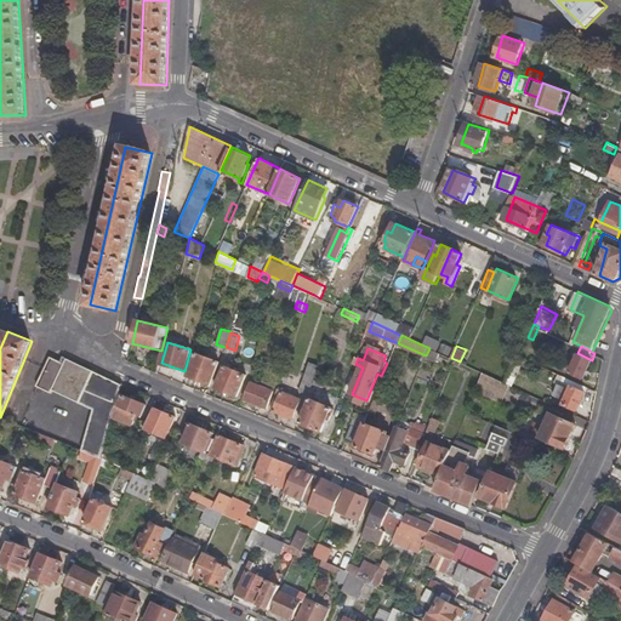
[(429,348),(426,355),(438,362),(442,353),(440,353),(429,348)]
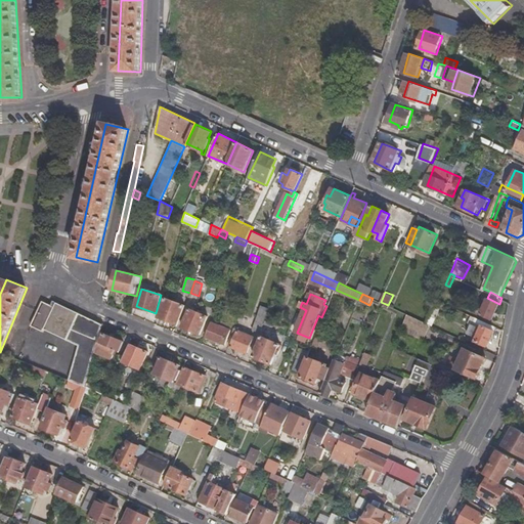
[(160,316),(177,323),(184,304),(166,298),(160,316)]
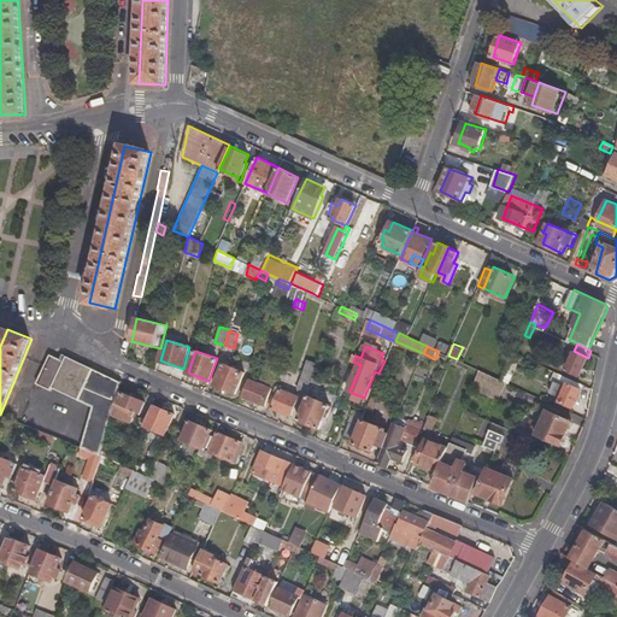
[(580,376),(588,358),(574,351),(565,370),(580,376)]
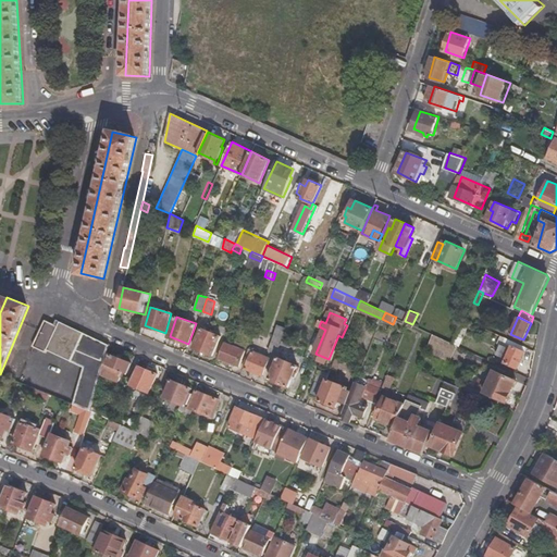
[(470,326),(472,321),(466,318),(463,323),(470,326)]
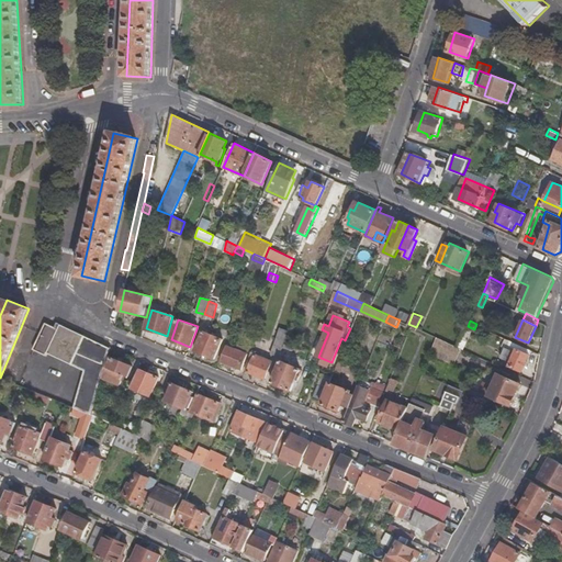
[(85,370),(75,408),(90,414),(92,409),(102,378),(109,356),(111,347),(60,324),(59,328),(46,323),(34,349),(46,356),(47,352),(85,370)]
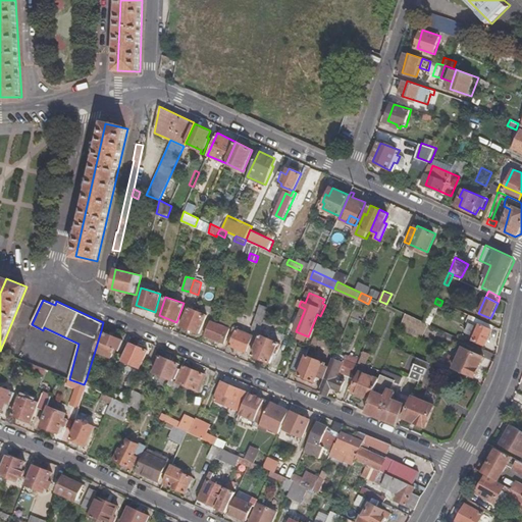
[(267,313),(269,309),(261,306),(253,328),(261,331),(261,330),(264,323),(267,314),(267,313)]
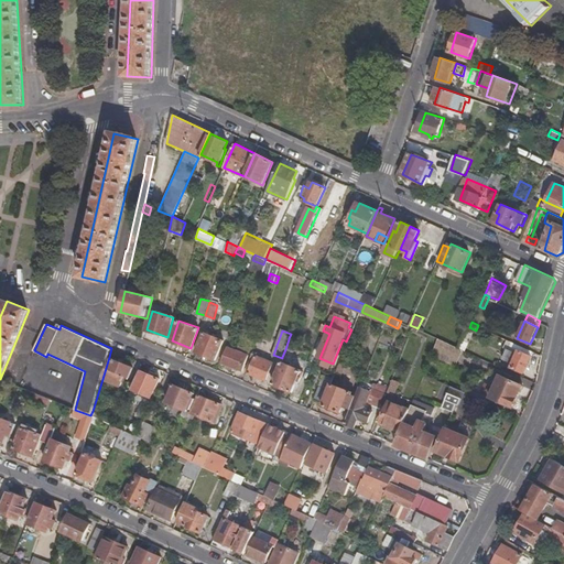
[(215,359),(224,339),(205,332),(197,351),(215,359)]
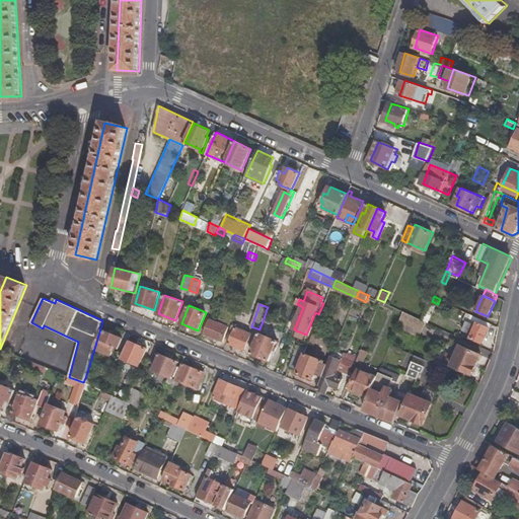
[(419,336),(425,320),(423,320),(404,311),(398,326),(419,336)]
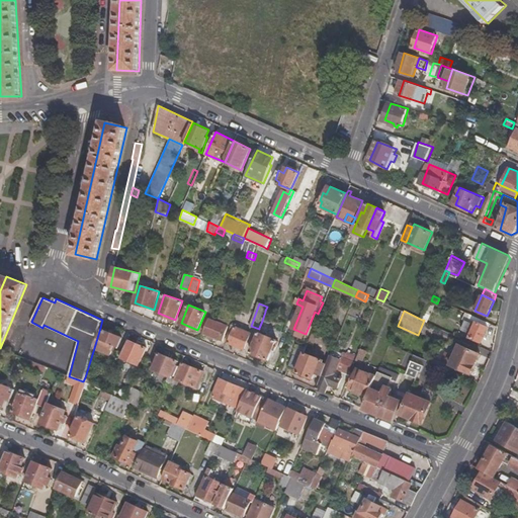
[(265,312),(262,321),(269,324),(273,314),(265,312)]
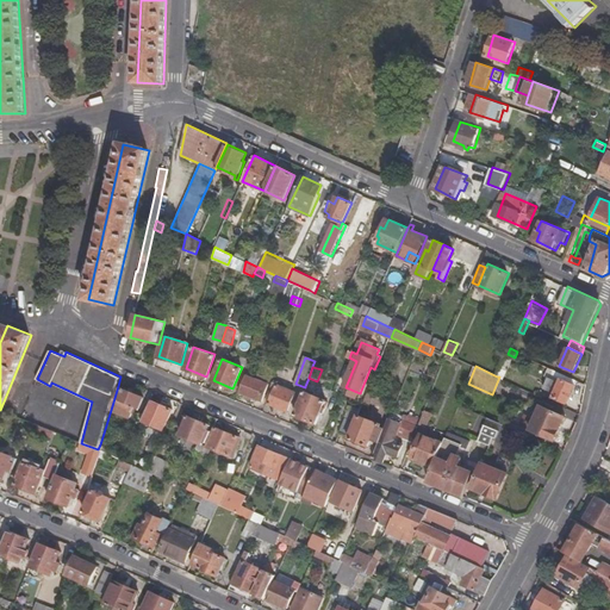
[(574,384),(577,379),(556,369),(555,374),(561,378),(574,384)]
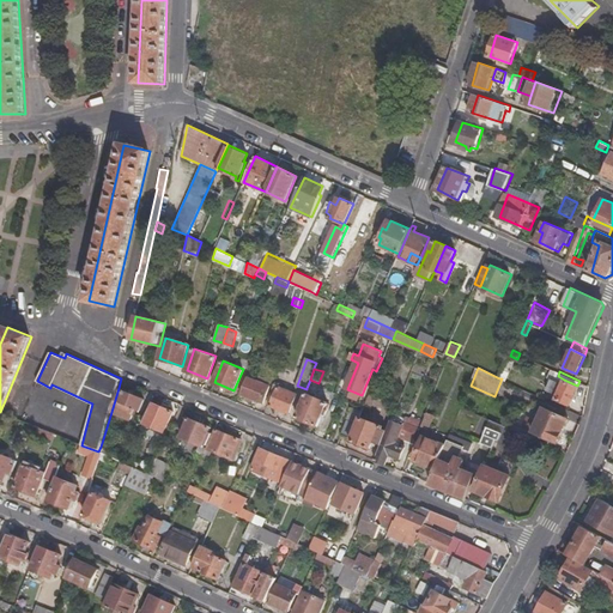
[(265,404),(271,386),(249,377),(242,394),(248,396),(247,400),(250,402),(253,399),(255,400),(265,404)]
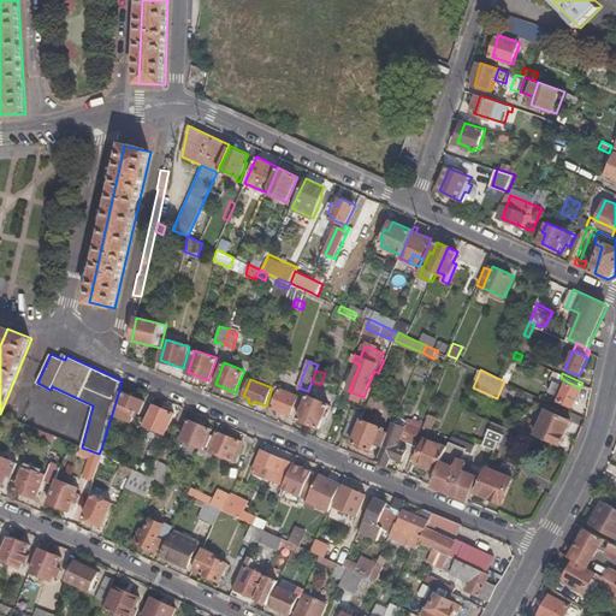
[(573,406),(580,388),(567,381),(566,384),(562,383),(557,395),(561,396),(560,398),(573,406)]
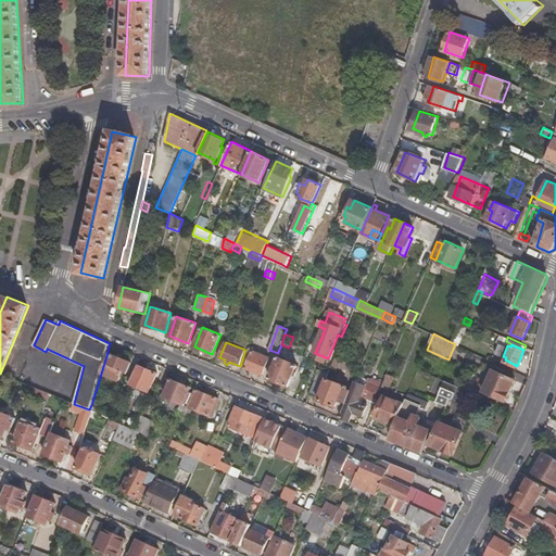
[(267,357),(249,350),(242,367),(262,375),(267,357)]
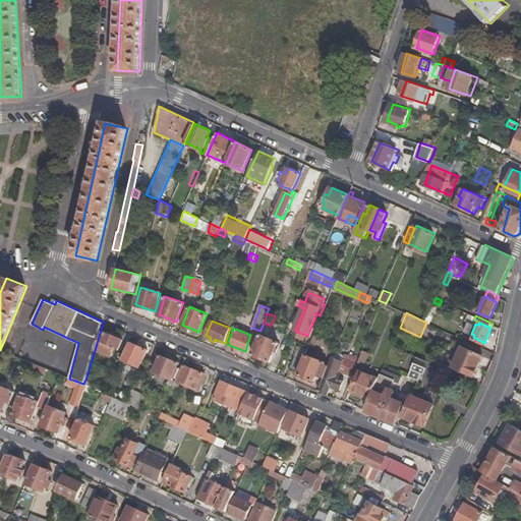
[(322,330),(317,328),(311,342),(315,344),(322,330)]
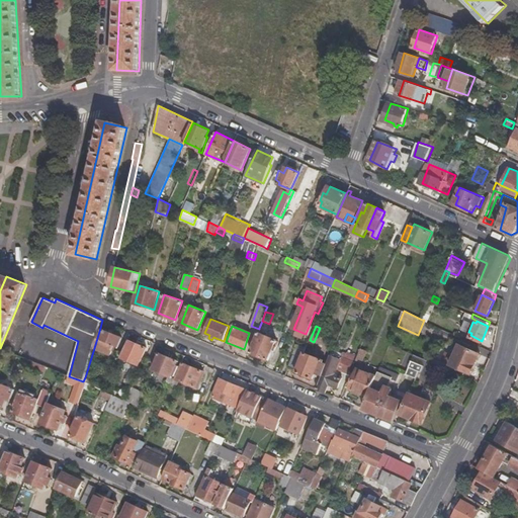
[(121,337),(100,328),(94,348),(110,354),(114,345),(118,347),(121,337)]
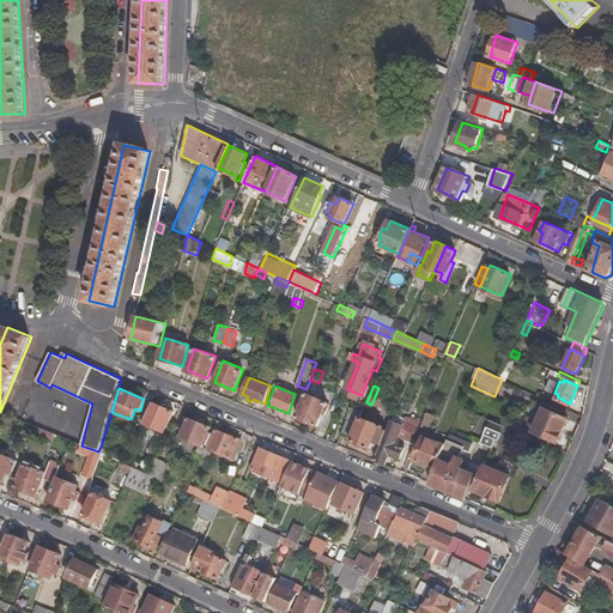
[(328,402),(308,394),(297,418),(317,426),(323,414),(325,416),(327,410),(328,410),(329,405),(327,404),(328,402)]
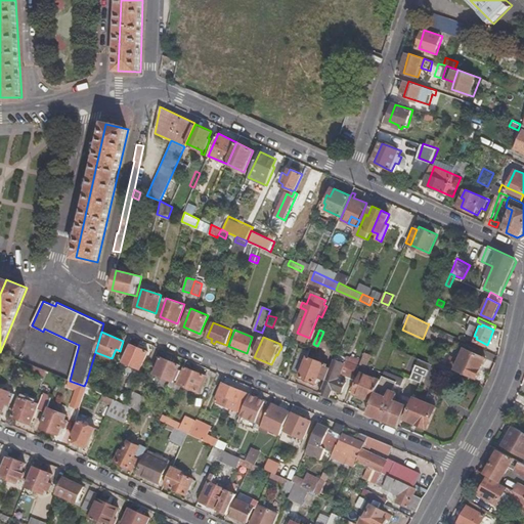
[(148,351),(131,343),(123,361),(140,369),(148,351)]
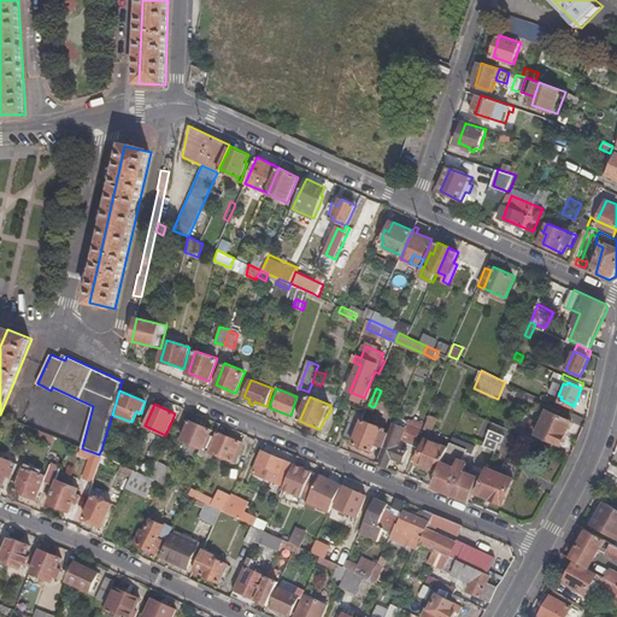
[(363,419),(365,412),(356,407),(351,419),(362,423),(363,419)]
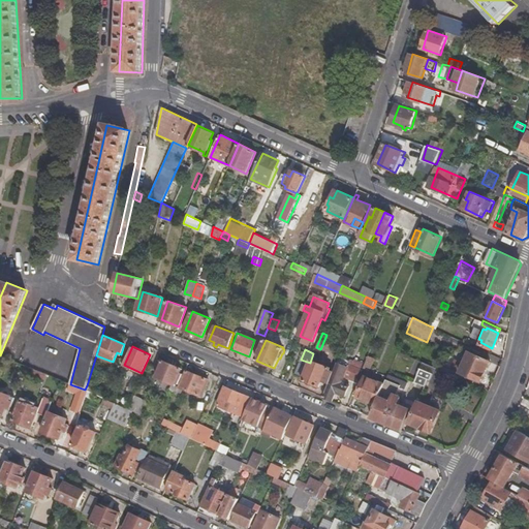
[(481,381),(490,360),(470,350),(461,372),(481,381)]
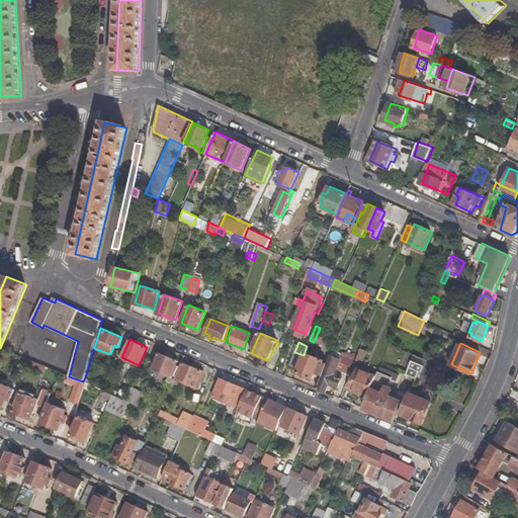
[(350,374),(352,371),(349,370),(355,355),(348,352),(347,353),(346,353),(346,354),(334,348),(328,363),(323,373),(317,389),(326,392),(330,383),(339,387),(343,377),(338,375),(336,374),(338,369),(350,374)]
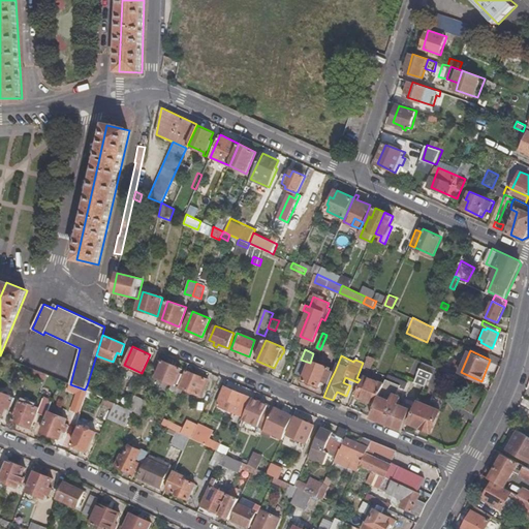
[(374,359),(369,355),(364,367),(370,369),(374,359)]
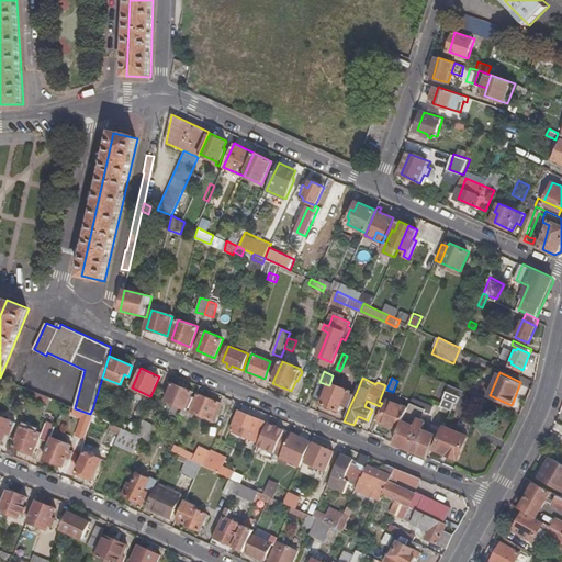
[(314,394),(324,398),(329,385),(319,382),(314,394)]
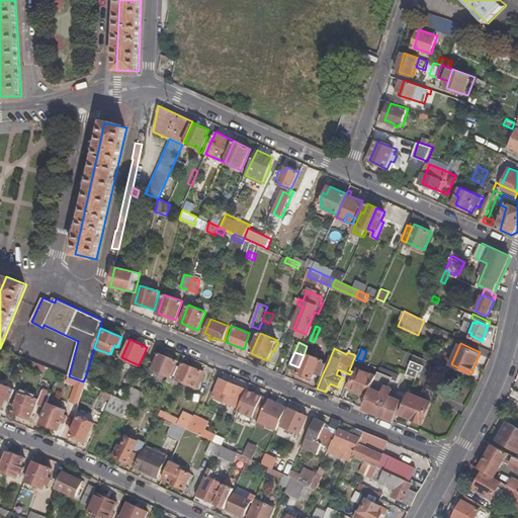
[(323,360),(305,352),(304,355),(298,367),(297,370),(314,376),(316,370),(323,373),(328,363),(323,361),(323,360)]
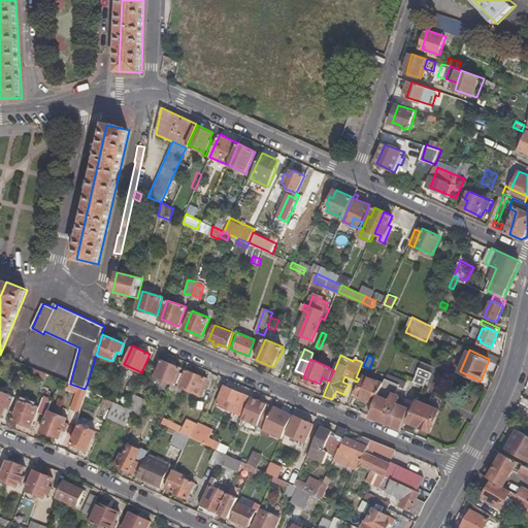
[(156,376),(172,384),(174,385),(175,382),(178,383),(183,374),(179,372),(182,368),(163,360),(156,376)]
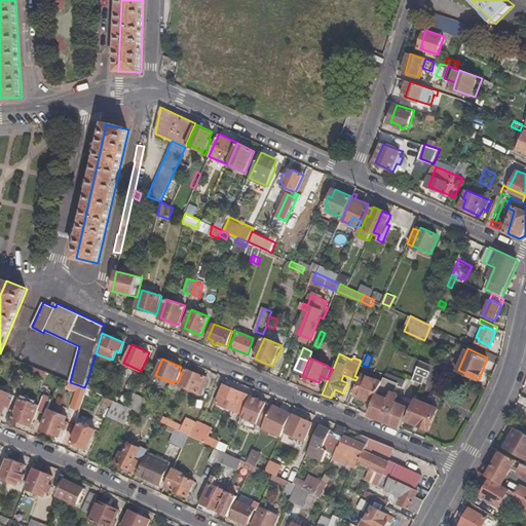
[(44,377),(46,372),(32,367),(31,371),(44,377)]
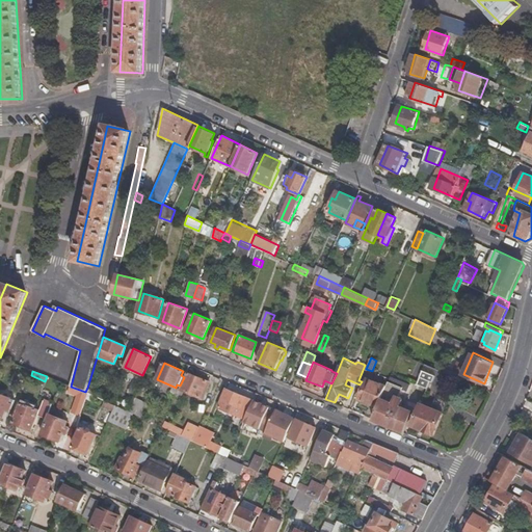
[(181,390),(184,391),(198,398),(207,380),(189,372),(181,390)]
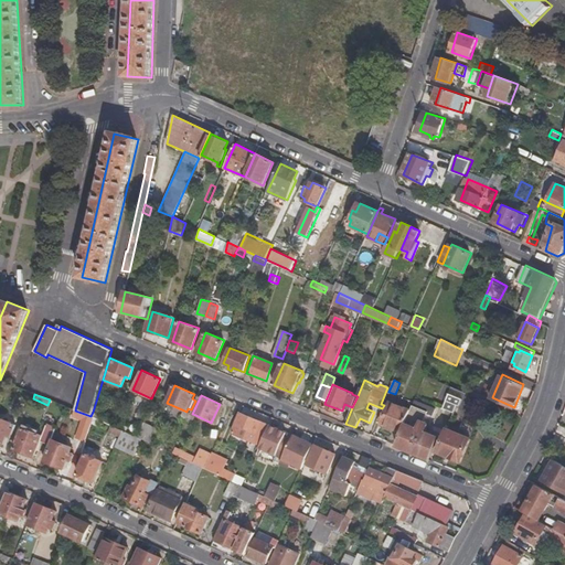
[(450,395),(449,400),(458,405),(460,401),(450,395)]
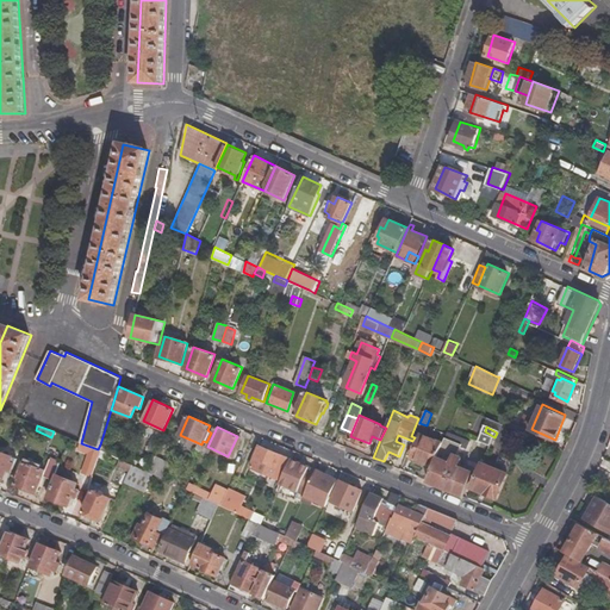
[(428,480),(464,495),(473,472),(460,465),(462,459),(456,455),(460,444),(467,448),(471,440),(449,430),(444,442),(434,466),(428,480)]
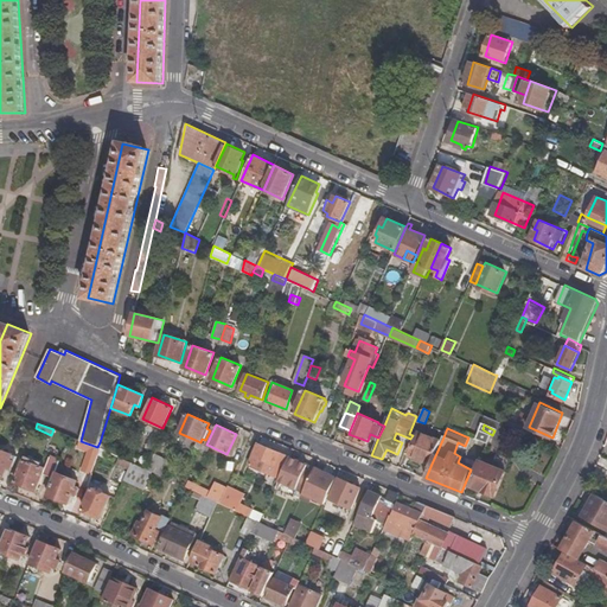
[(432,464),(442,440),(421,432),(410,455),(432,464)]
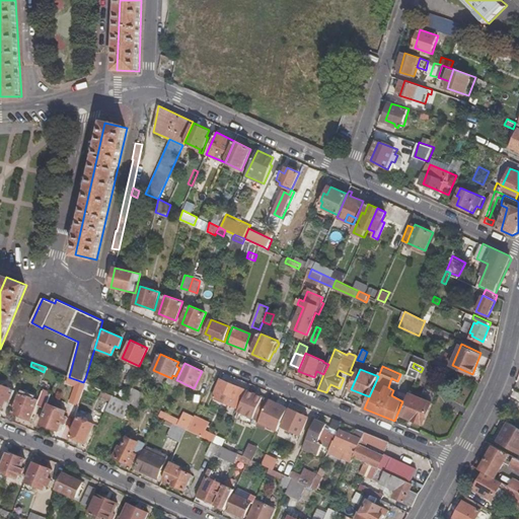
[(202,371),(194,388),(198,389),(206,373),(202,371)]
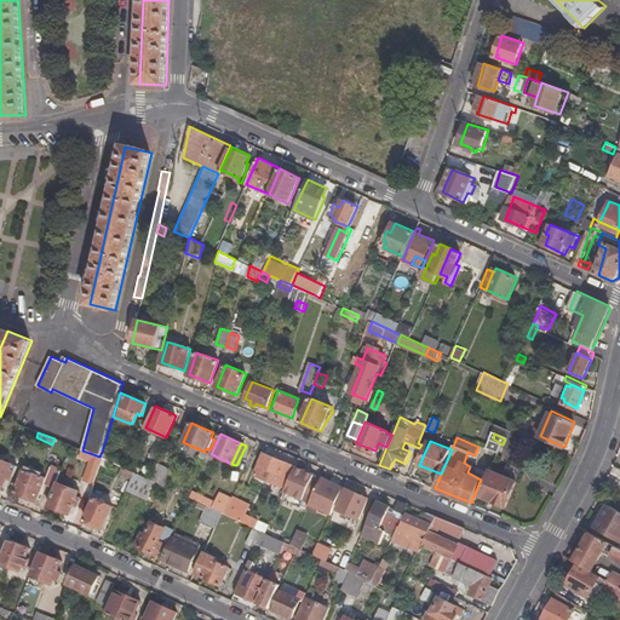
[(208,453),(205,459),(211,463),(214,455),(211,454),(208,452),(208,453)]
